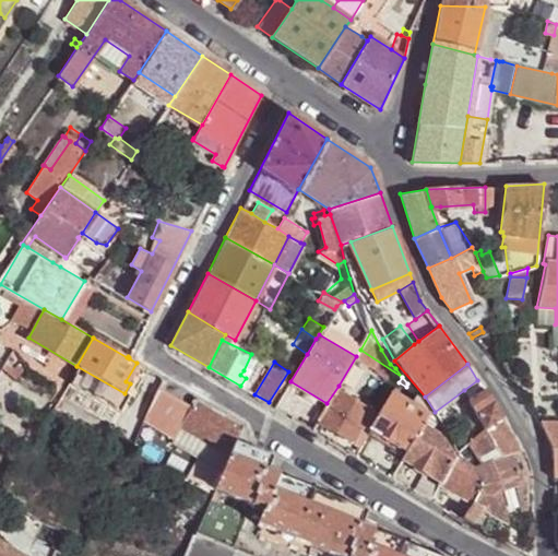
[(483,429),(499,417),(488,397),(477,380),(464,390),(471,402),(467,403),(483,429)]
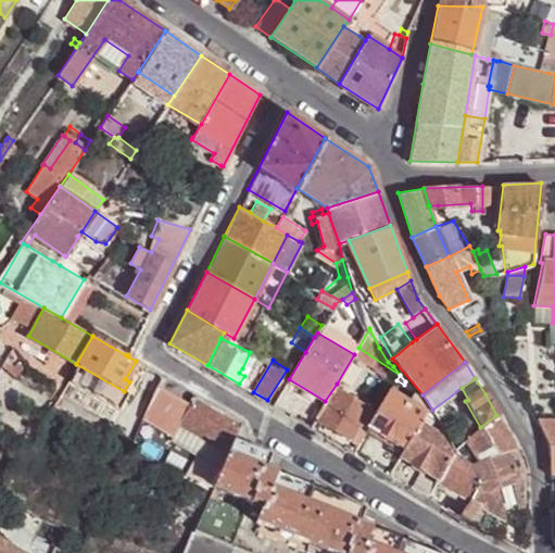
[(337,384),(325,401),(316,417),(358,441),(368,426),(379,409),(337,384)]
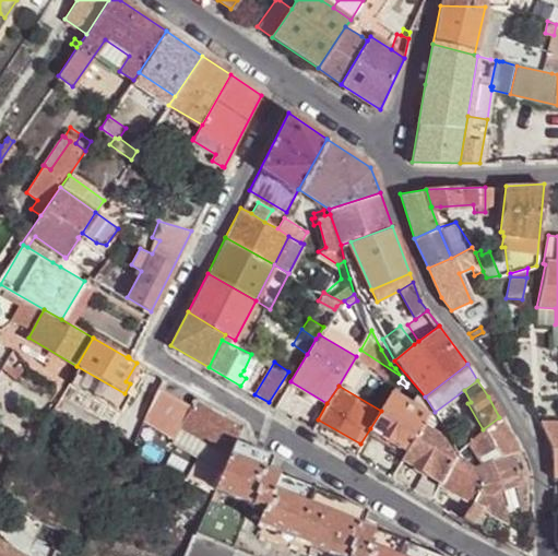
[(157,388),(143,420),(174,436),(175,437),(180,426),(179,425),(190,405),(157,388)]
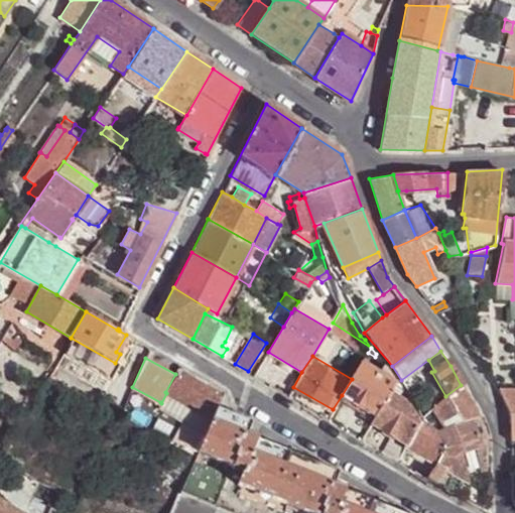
[(363,360),(352,379),(342,395),(376,415),(391,390),(396,382),(395,380),(393,378),(396,375),(386,363),(382,371),(363,360)]
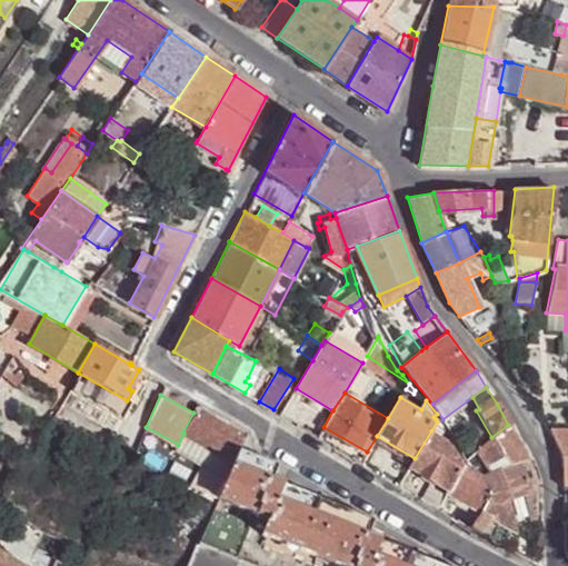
[(221,455),(231,462),(238,448),(232,421),(199,404),(193,413),(182,433),(183,434),(221,455)]
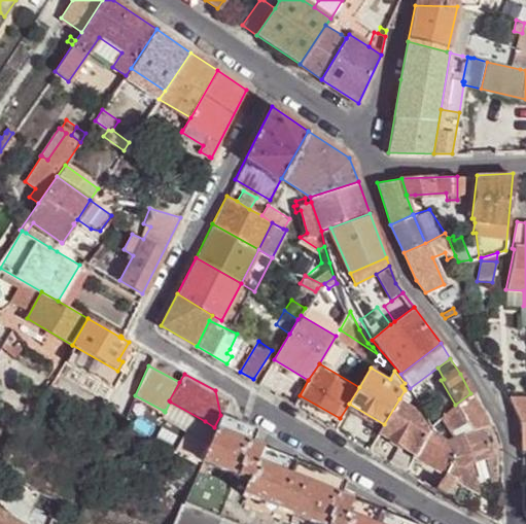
[(415,402),(405,390),(399,398),(412,407),(415,402)]
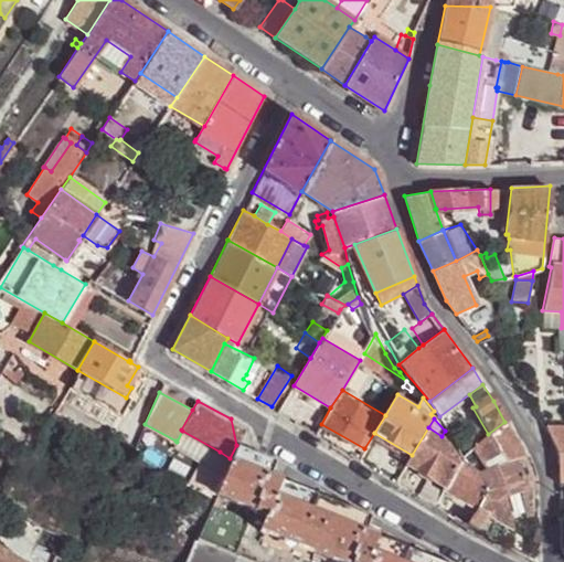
[(471,447),(486,469),(522,454),(504,422),(488,434),(471,447)]
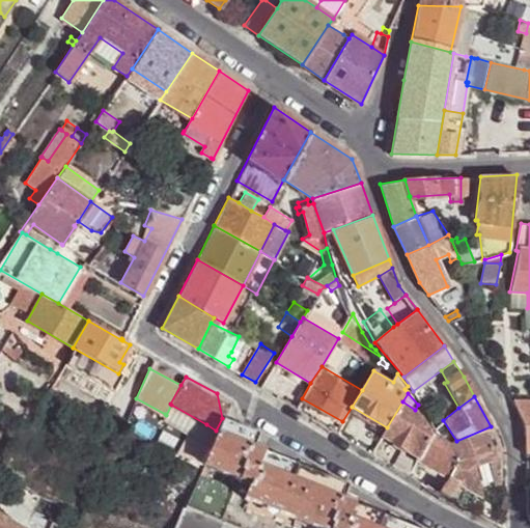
[(529,399),(510,400),(512,401),(513,401),(523,425),(524,452),(529,451),(529,399)]
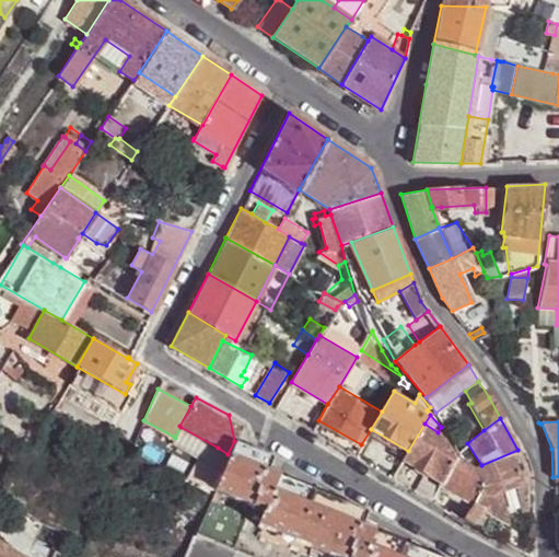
[(424,424),(408,451),(405,456),(432,473),(430,476),(427,474),(417,490),(433,499),(441,485),(458,455),(443,434),(438,432),(424,424)]
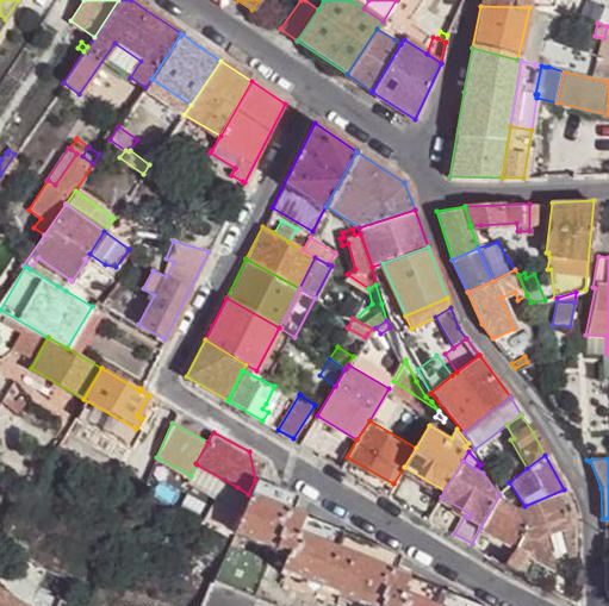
[(187,480),(227,504),(237,487),(197,464),(191,476),(190,475),(187,480)]
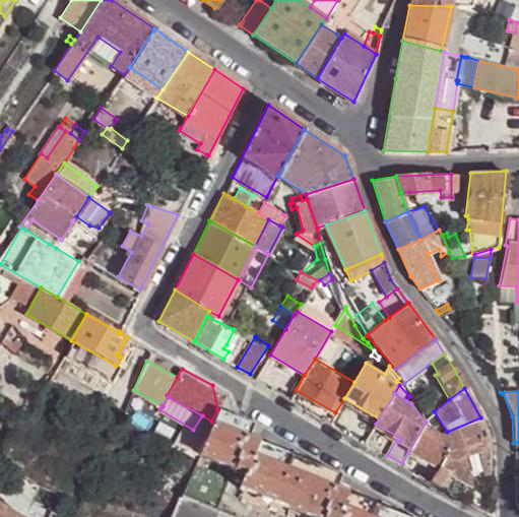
[(404,516),(395,513),(379,506),(346,494),(336,490),(338,482),(341,475),(307,461),(290,455),(258,442),(248,438),(250,431),(253,424),(217,409),(211,422),(198,453),(244,472),(239,488),(317,516),(404,516)]
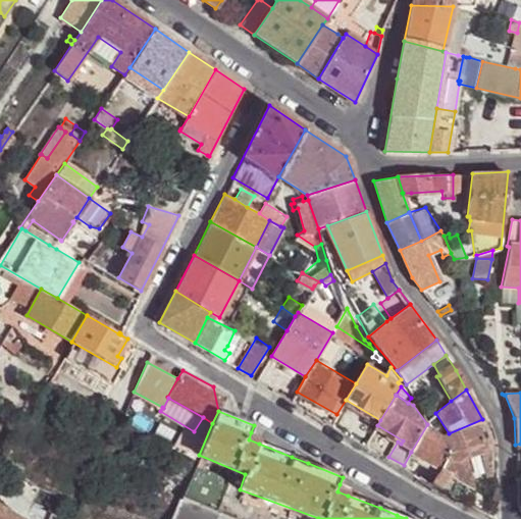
[(185,448),(199,455),(212,423),(203,417),(194,431),(185,448)]
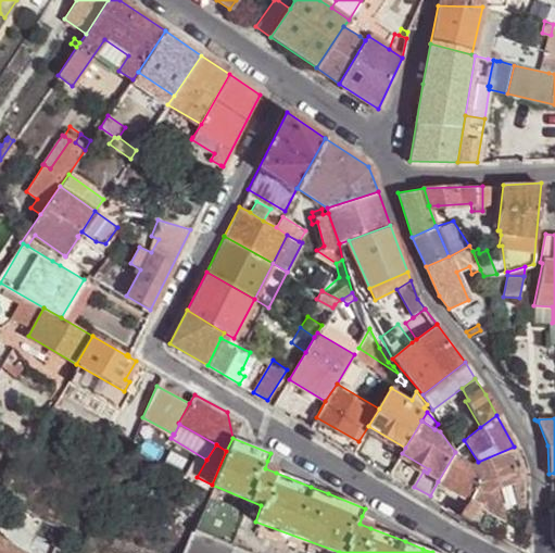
[(481,481),(479,484),(470,500),(463,514),(471,519),(480,504),(487,508),(506,519),(502,507),(496,487),(524,476),(522,467),(514,447),(478,462),(468,465),(481,481)]
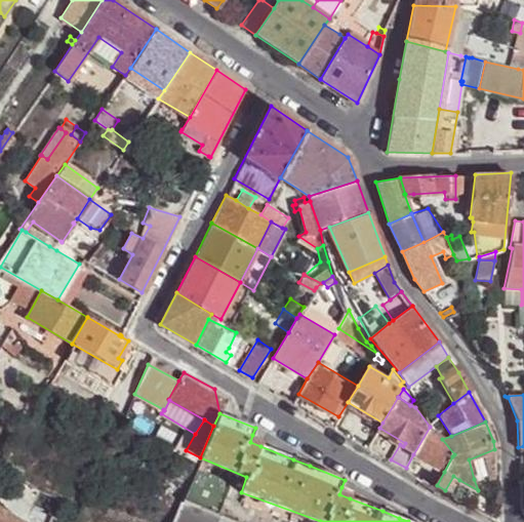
[(452,456),(430,427),(413,454),(444,472),(452,456)]
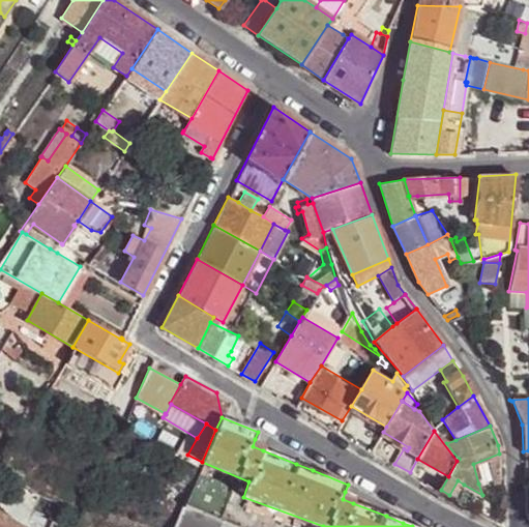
[(265,443),(255,439),(253,446),(263,450),(265,443)]
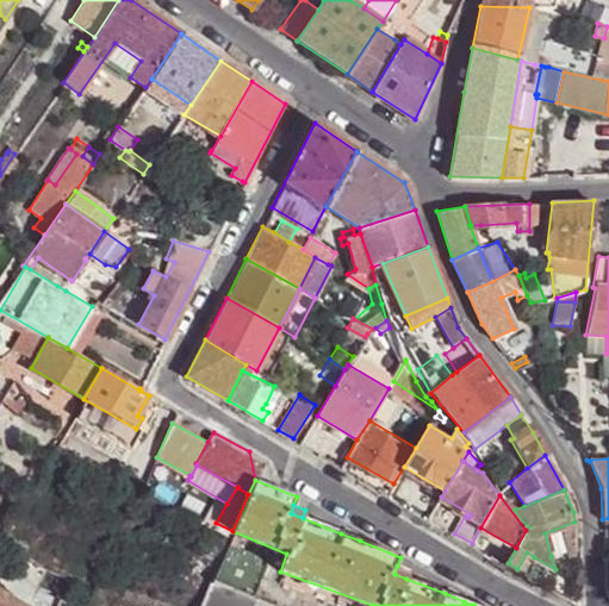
[(576,538),(575,522),(545,533),(551,556),(567,549),(566,542),(576,538)]
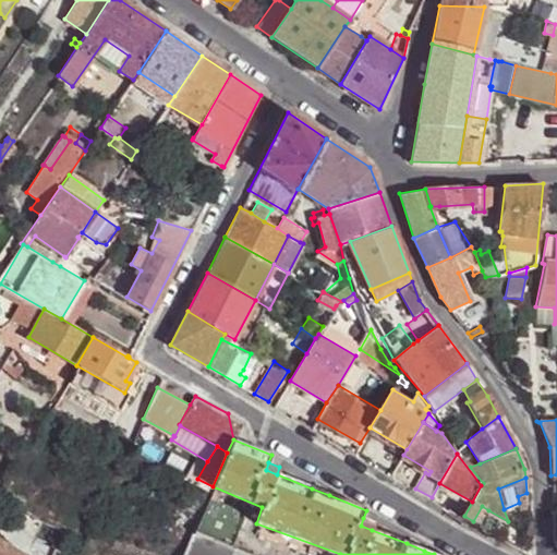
[(315,480),(312,489),(329,495),(331,490),(315,480)]
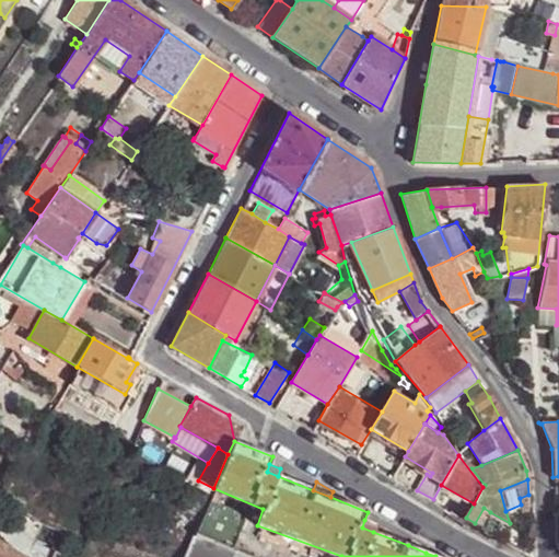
[(253,556),(341,556),(257,525),(263,509),(213,488),(211,494),(194,534),(253,556)]
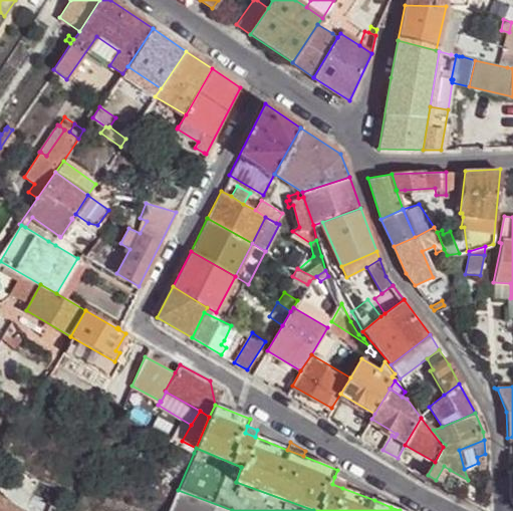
[(486,468),(485,454),(477,457),(478,463),(479,469),(486,468)]
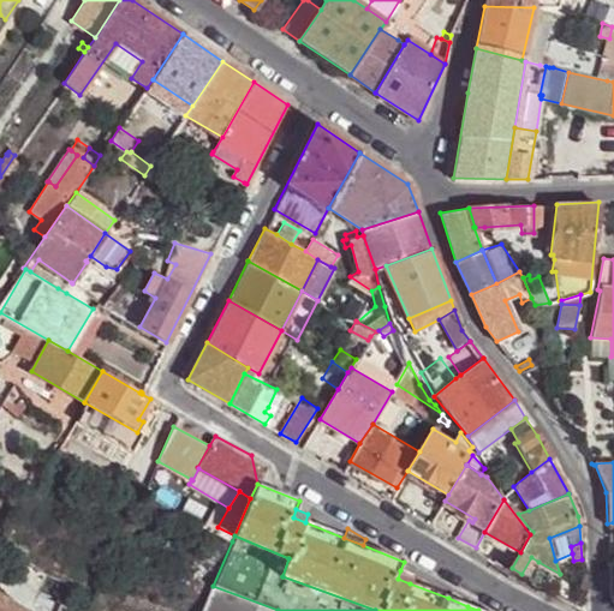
[(531,557),(522,574),(529,579),(538,562),(531,557)]
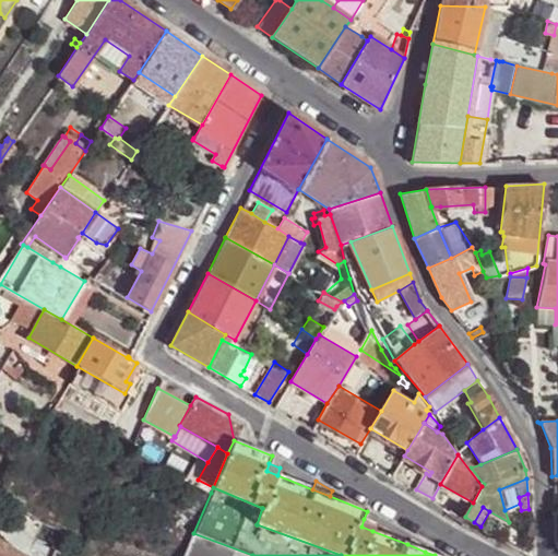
[(376,524),(364,519),(361,527),(372,531),(376,524)]
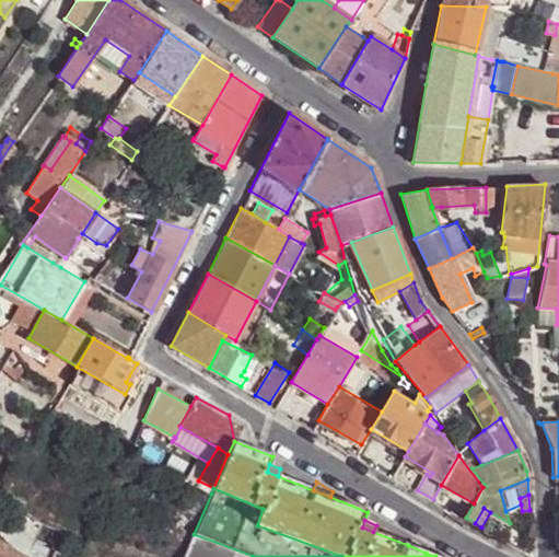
[(0,556),(27,556),(0,536),(0,522),(0,556)]
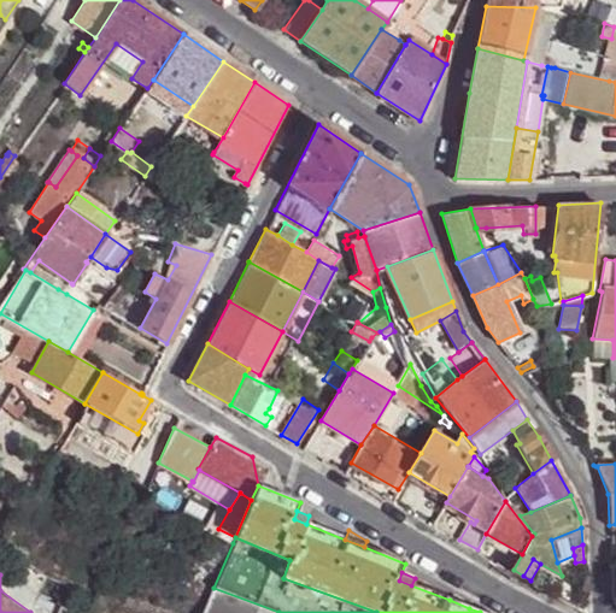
[(279,612),(213,588),(201,612),(279,612)]
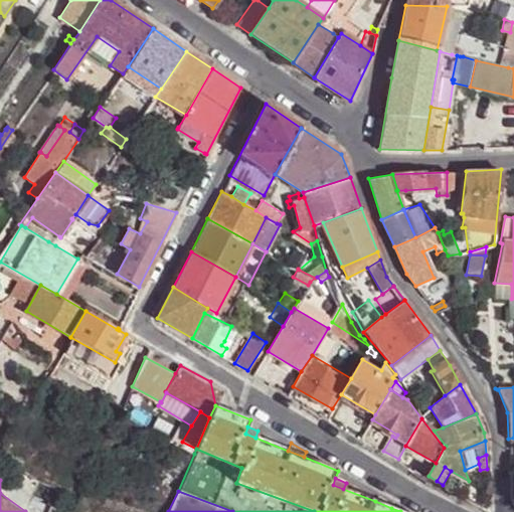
[(378,494),(375,501),(391,508),(393,503),(378,494)]
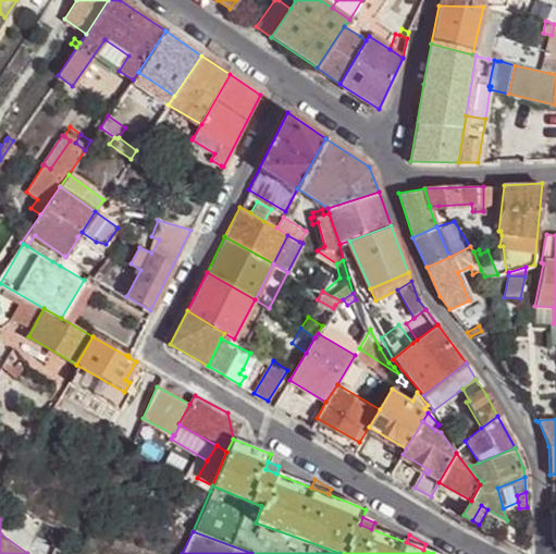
[(51,553),(56,546),(35,538),(27,553),(51,553)]
